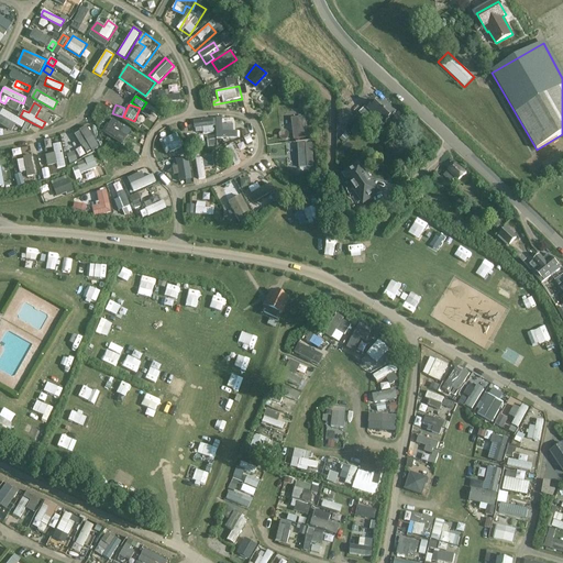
[(0,113),(0,116),(22,129),(25,122),(2,109),(0,113)]
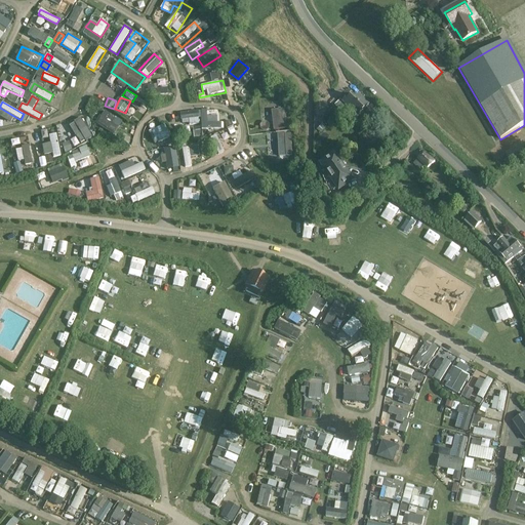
[(34,109),(43,114),(45,109),(36,104),(34,109)]
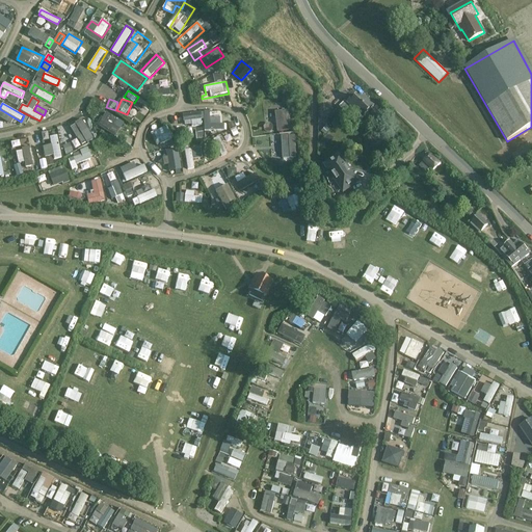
[(115,136),(120,130),(114,126),(118,120),(105,110),(96,124),(115,136)]
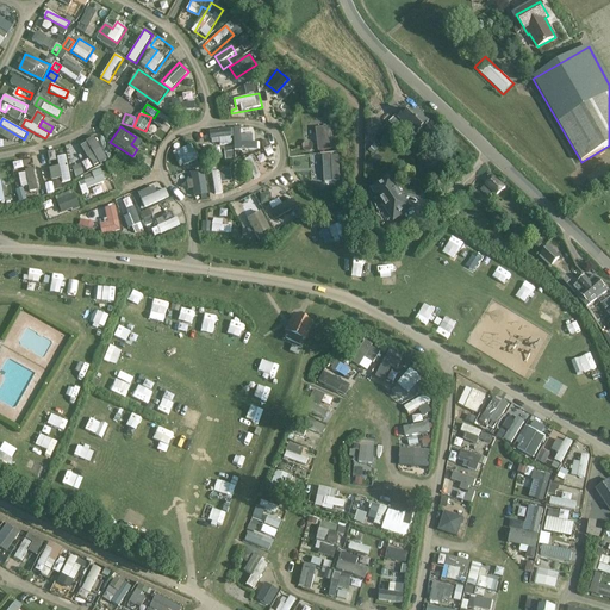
[(318,149),(334,149),(332,126),(317,126),(318,149)]
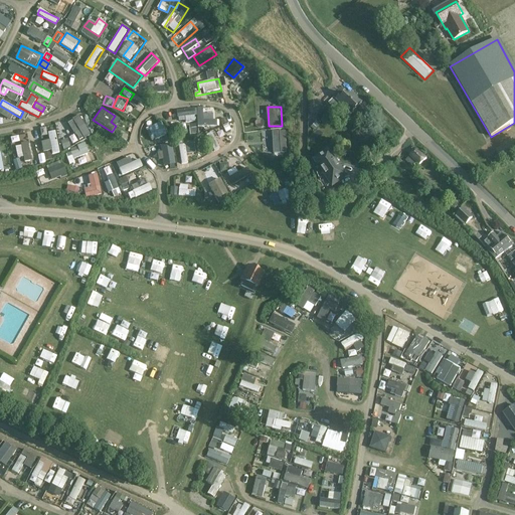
[(195,111),(178,113),(179,123),(195,122),(195,111)]
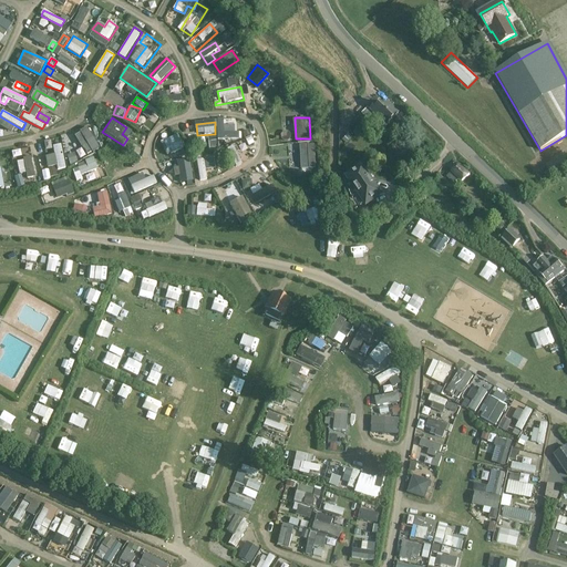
[(88,155),(100,147),(88,127),(75,135),(88,155)]
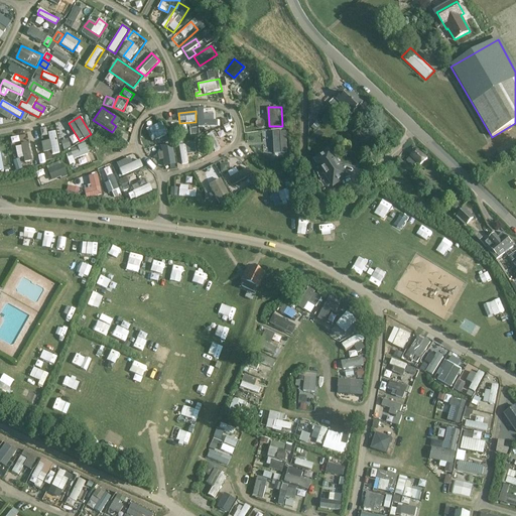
[(167,136),(165,129),(160,131),(158,124),(147,127),(150,140),(167,136)]
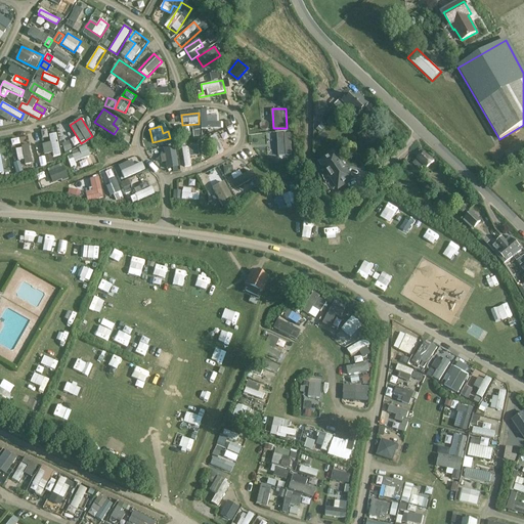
[(50,142),(42,143),(44,155),(52,153),(52,158),(61,156),(57,133),(48,134),(50,142)]
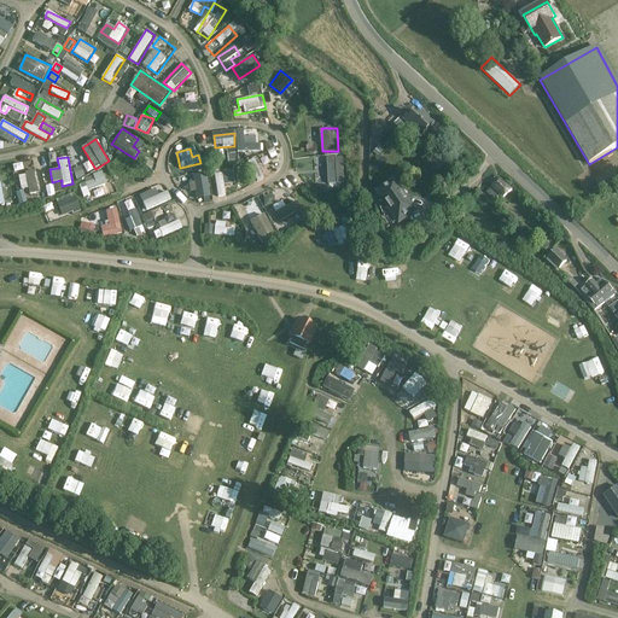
[(327,157),(326,184),(340,184),(342,157),(327,157)]
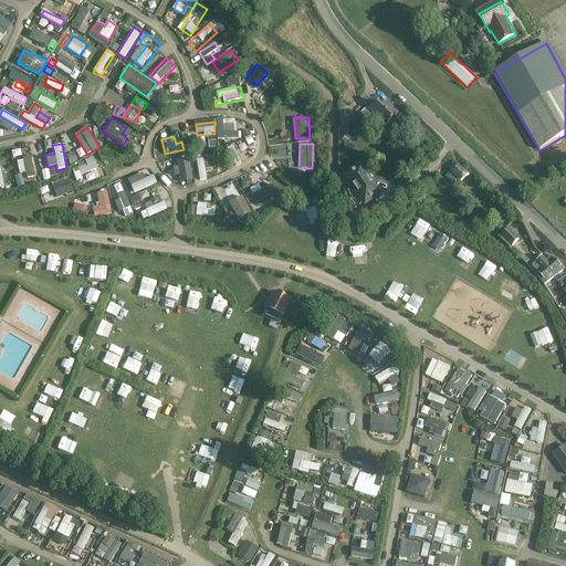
[(19,175),(27,173),(28,179),(34,177),(29,148),(14,152),(19,175)]
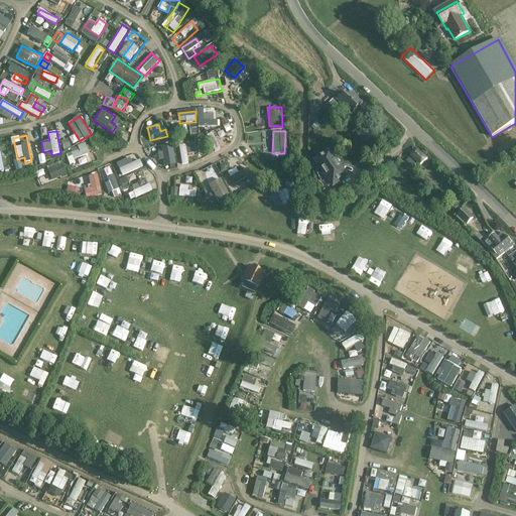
[(206,138),(213,151),(220,148),(213,135),(206,138)]
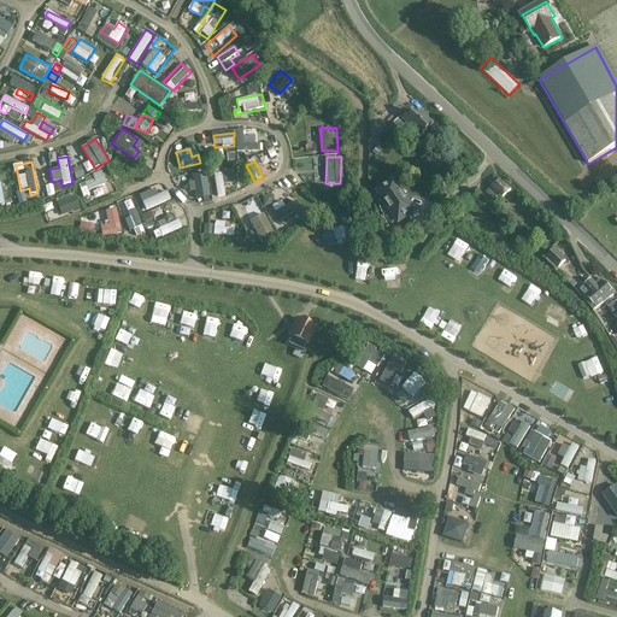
[(82,166),(74,169),(76,178),(84,177),(82,166)]
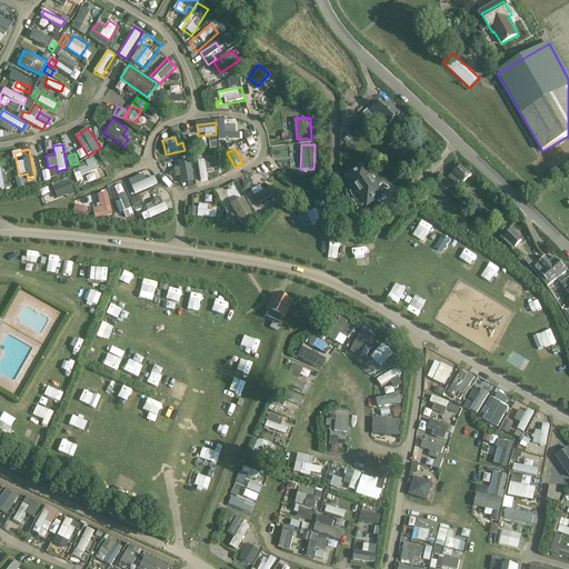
[(568,163),(563,155),(547,166),(555,178),(568,168),(568,163)]
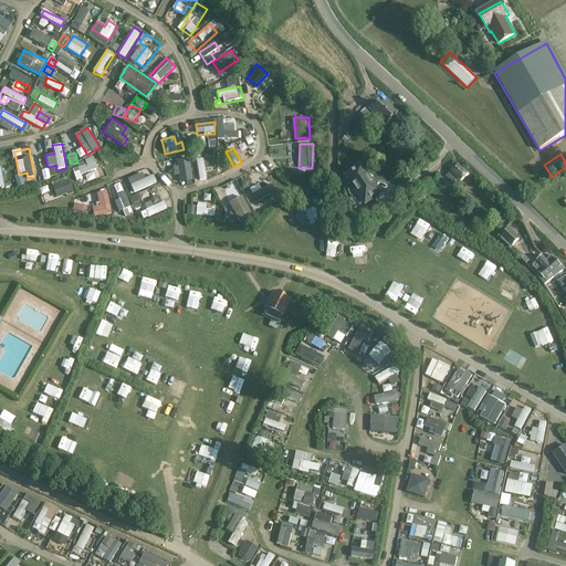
[(77,180),(100,169),(94,158),(71,169),(77,180)]
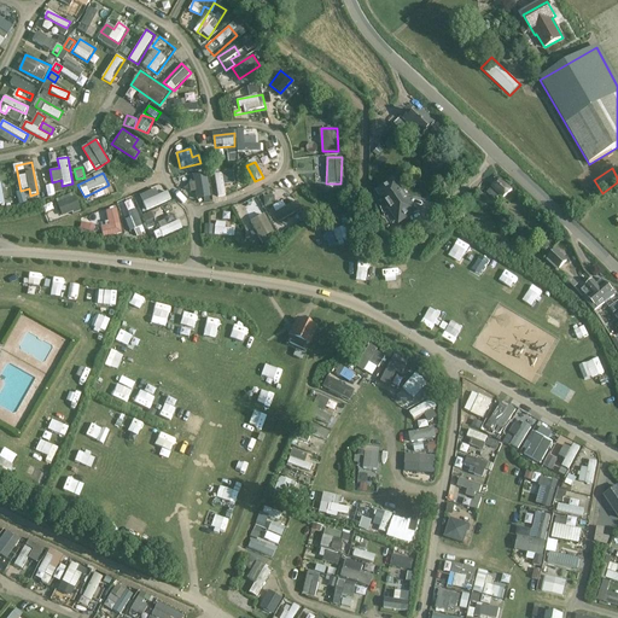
[(216,197),(226,196),(225,185),(233,185),(232,173),(215,175),(216,197)]
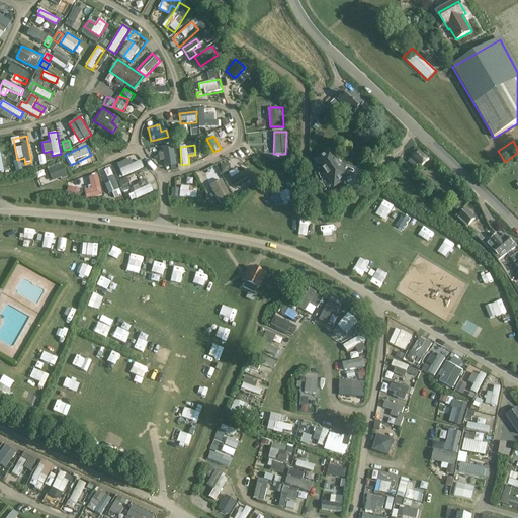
[(408,161),(414,168),(419,163),(422,166),(429,159),(417,147),(414,150),(417,153),(408,161)]
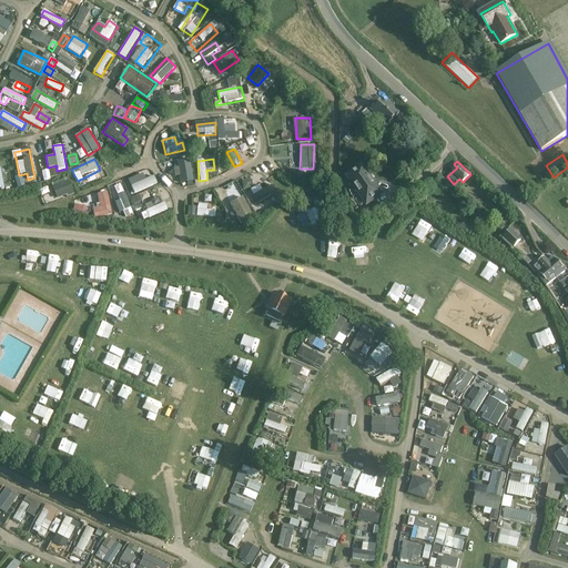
[(54,168),(41,170),(43,178),(56,175),(54,168)]
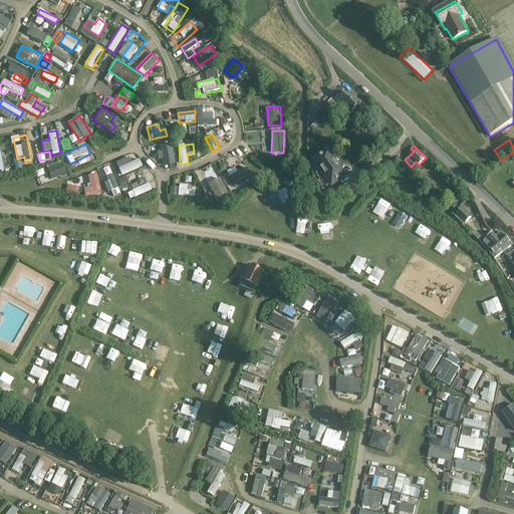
[(328,152),(315,161),(332,185),(345,176),(328,152)]
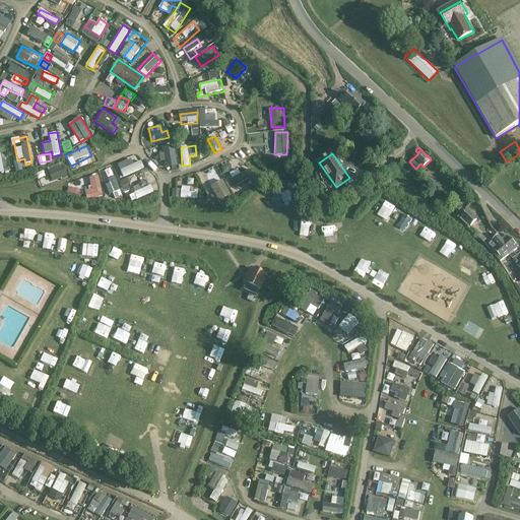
[(118,166),(120,170),(133,165),(131,159),(118,166)]
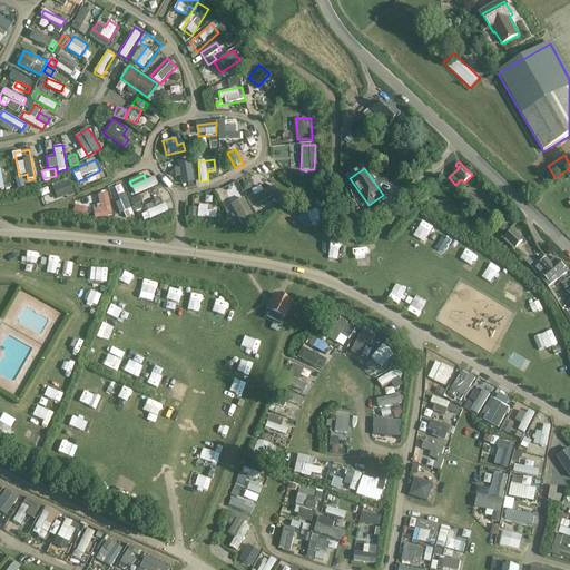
[(440,182),(455,195),(460,192),(443,177),(440,182)]
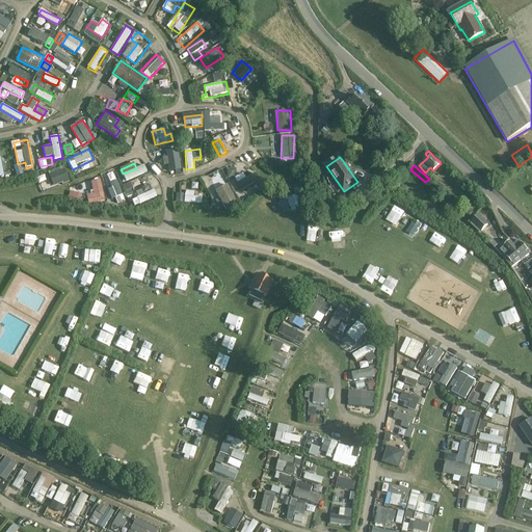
[(49,176),(53,186),(62,183),(63,184),(70,182),(64,169),(49,176)]
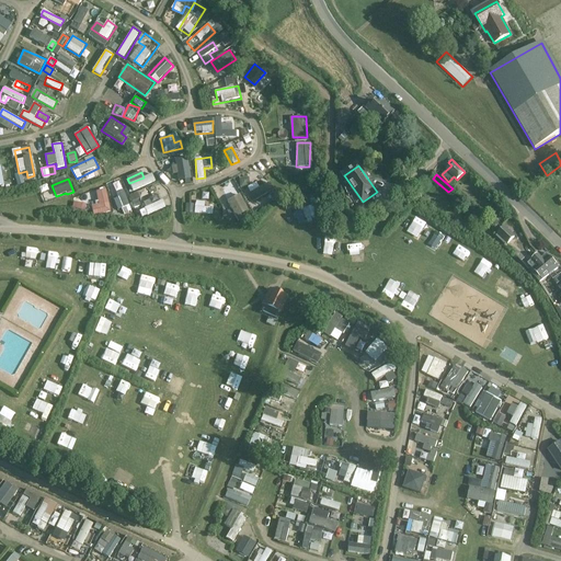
[(272,193),(267,185),(259,191),(255,186),(247,191),(252,203),(272,193)]
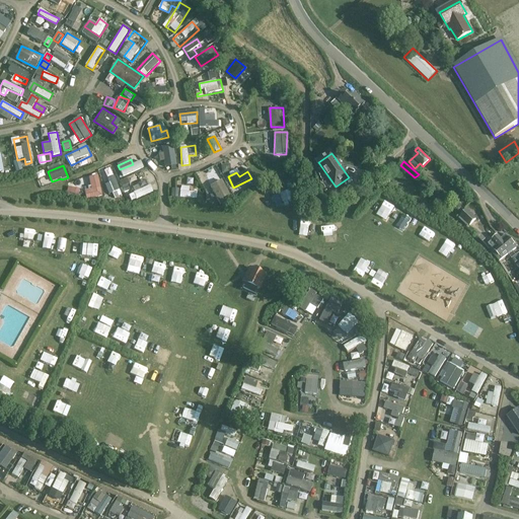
[(85,200),(103,196),(98,174),(88,176),(91,188),(88,189),(87,182),(81,184),(85,200)]
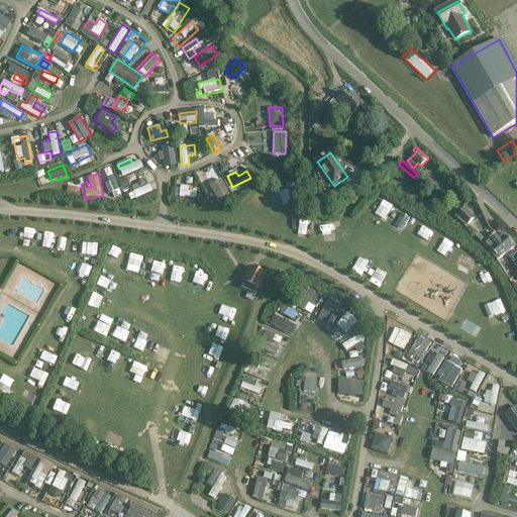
[(226,185),(214,188),(217,200),(229,198),(226,185)]
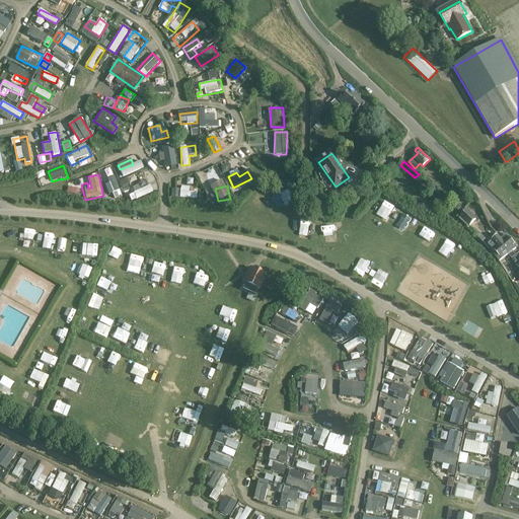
[(190,198),(190,187),(180,187),(180,197),(190,198)]
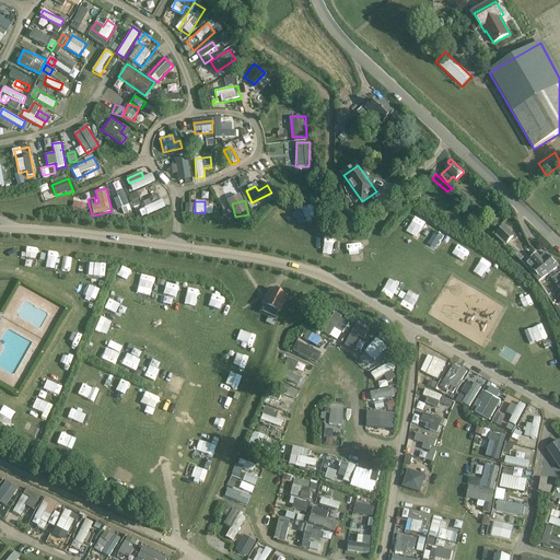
[(144,206),(146,212),(161,210),(160,202),(144,206)]
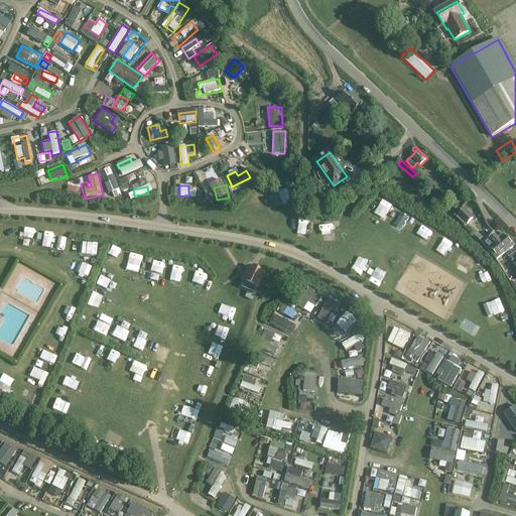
[(245,203),(253,208),(259,199),(251,194),(245,203)]
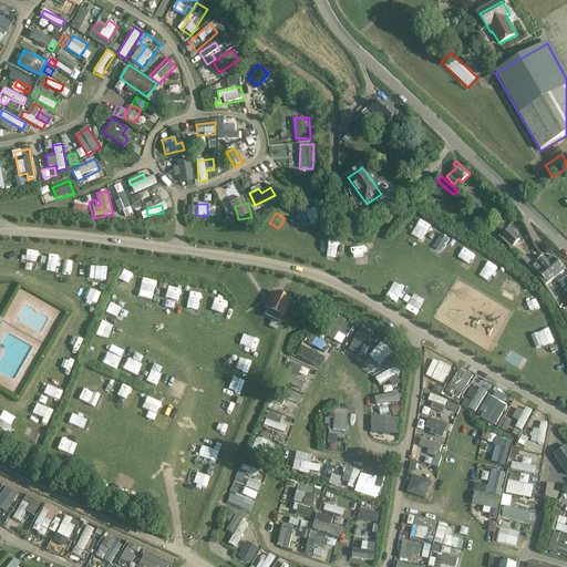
[(422,218),(411,236),(423,244),(434,226),(422,218)]
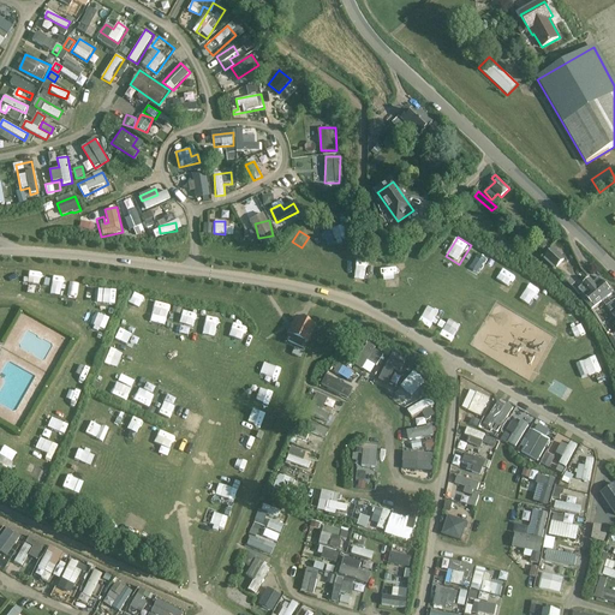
[(557,267),(565,260),(553,249),(545,257),(557,267)]
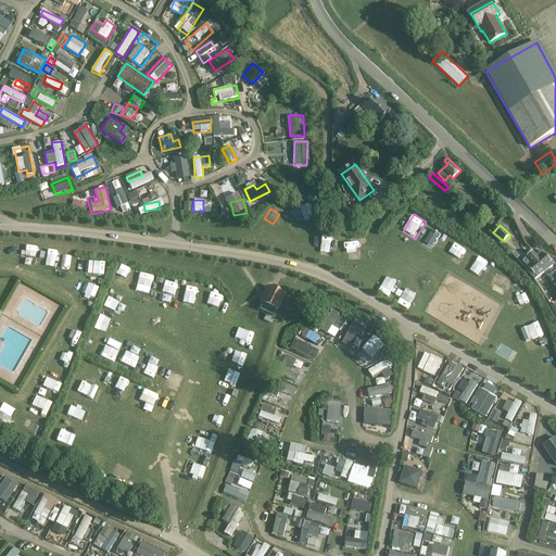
[(425,241),(433,248),(440,238),(431,231),(425,241)]
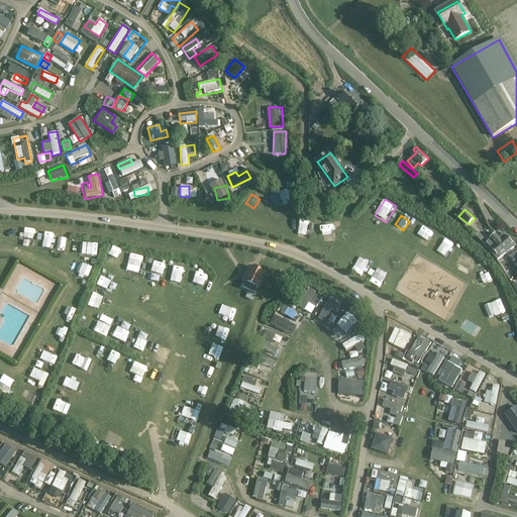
[(23,227),(22,238),(33,239),(34,228),(23,227)]
